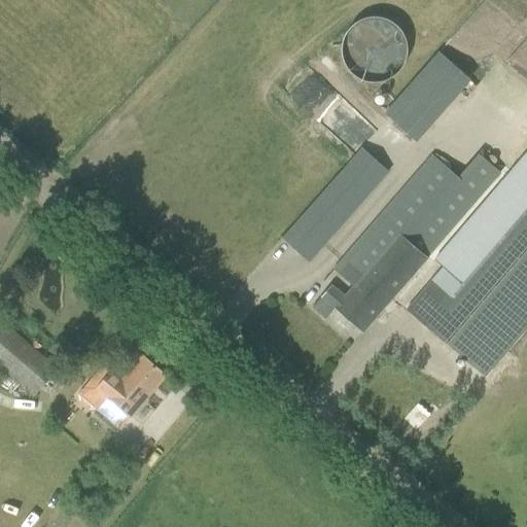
[(352,75),(361,80),(371,83),(381,82),(390,78),(398,72),(403,64),(407,54),(406,43),(402,34),(396,26),(387,21),(378,18),(367,19),(357,23),(350,29),(344,37),(342,47),(342,58),(346,67),(352,75)]
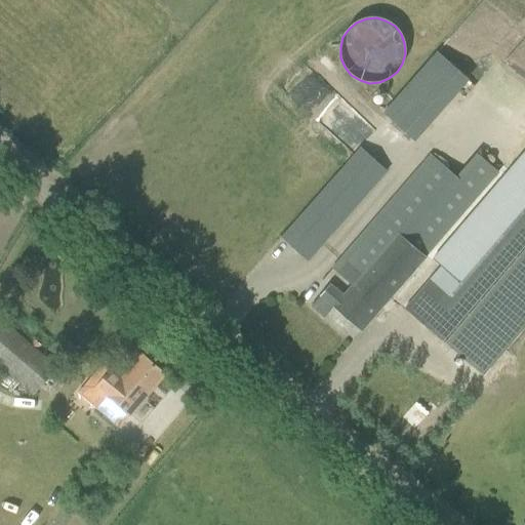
[(440,47),(388,113),(425,142),(477,76),(440,47)]
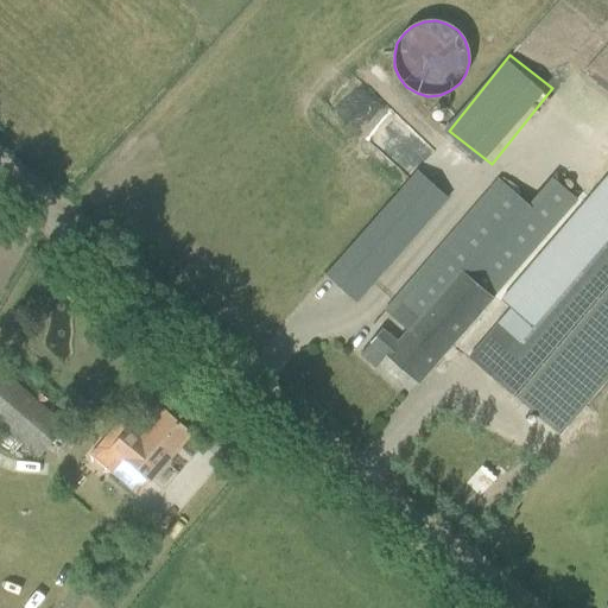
[(417,171),(341,258),(325,274),(355,302),(448,198),(417,171)]
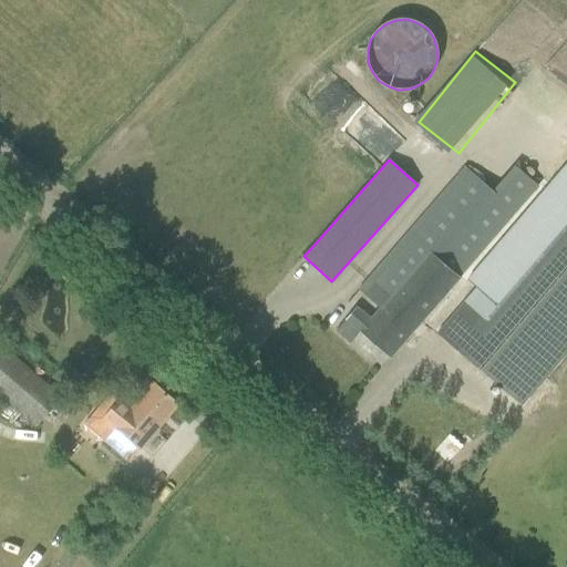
[(476,288),(436,333),(456,351),(521,405),(566,351),(566,164),(466,280),(476,288)]
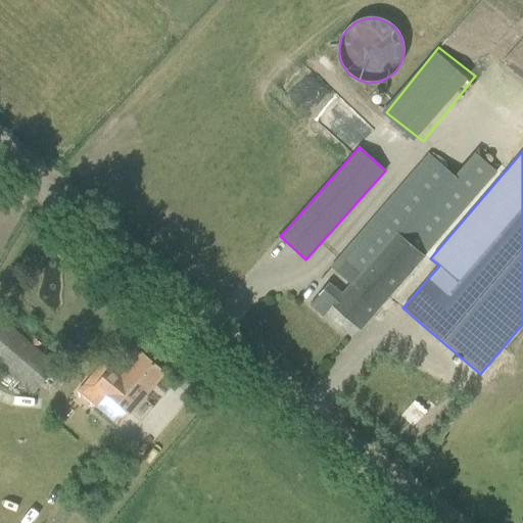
[(318,294),(310,304),(323,316),(331,306),(359,330),(372,315),(424,255),(475,196),(496,172),(477,155),(457,179),(429,154),(331,268),(350,284),(341,294),(328,283),(318,294)]
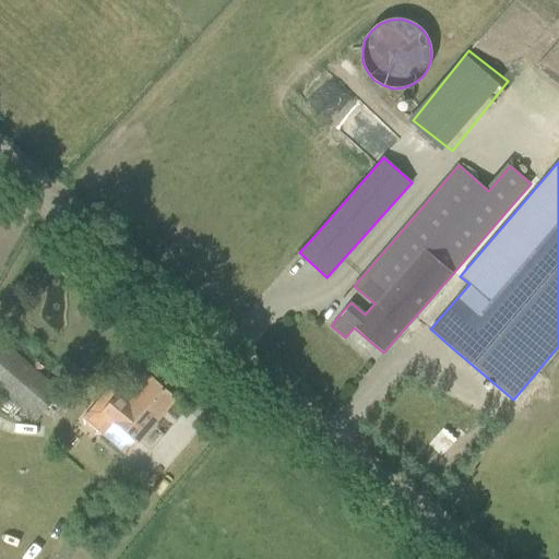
[(0,342),(0,392),(20,408),(35,421),(59,394),(0,342)]
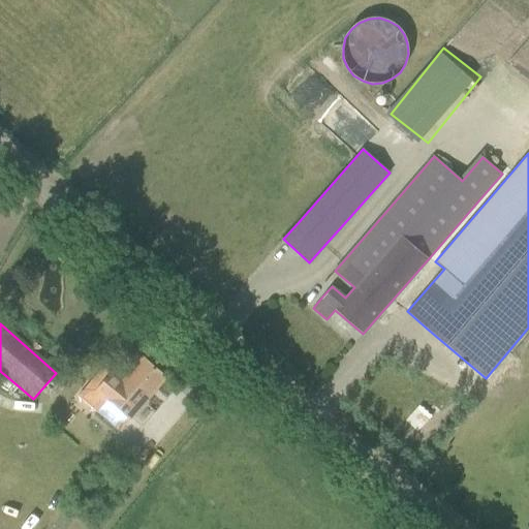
[(102,366),(78,395),(96,411),(118,430),(152,392),(165,376),(143,358),(122,382),(111,373),(102,366)]
